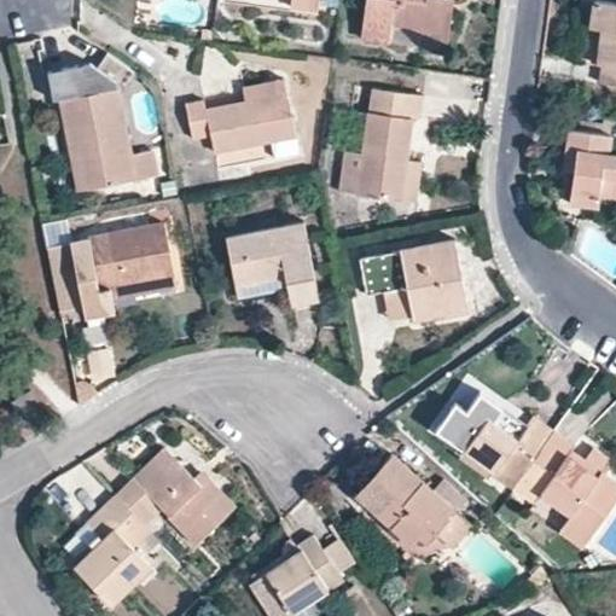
[(291,0),(290,12),(315,16),(317,0),(291,0)]
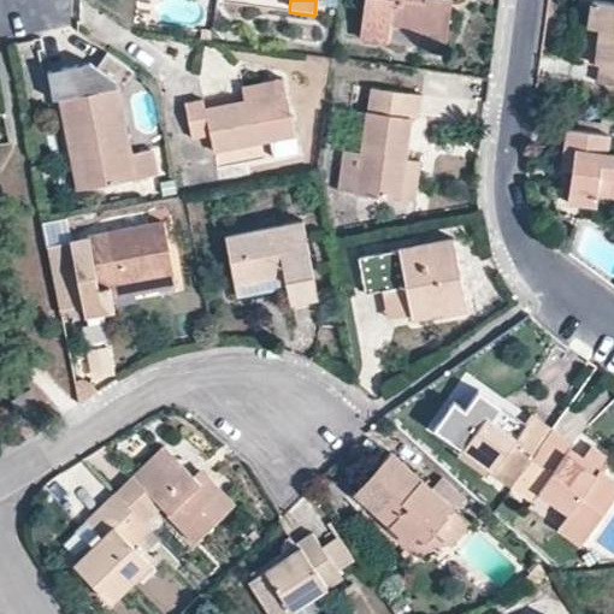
[(418,30),(444,33),(448,0),(361,0),(356,39),(384,42),(387,24),(418,30)]
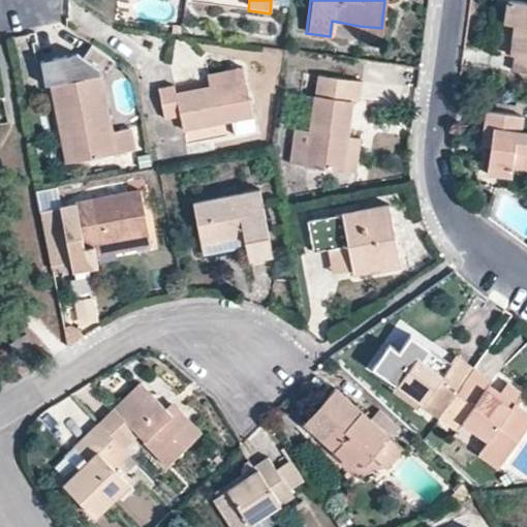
[(526,74),(526,3),(507,0),(503,24),(514,26),(509,56),(514,57),(512,72),(526,74)]
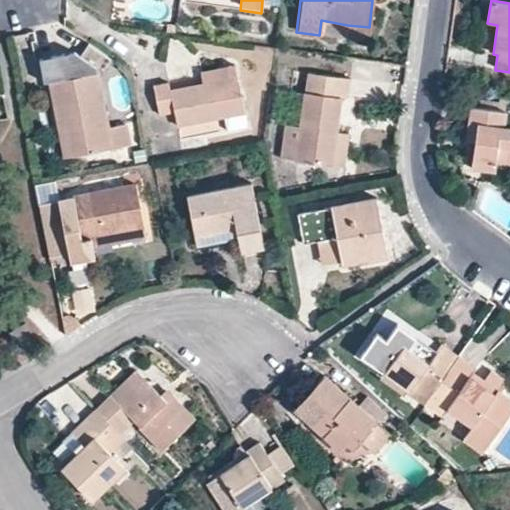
[(347,25),(321,20),(319,35),(345,39),(347,25)]
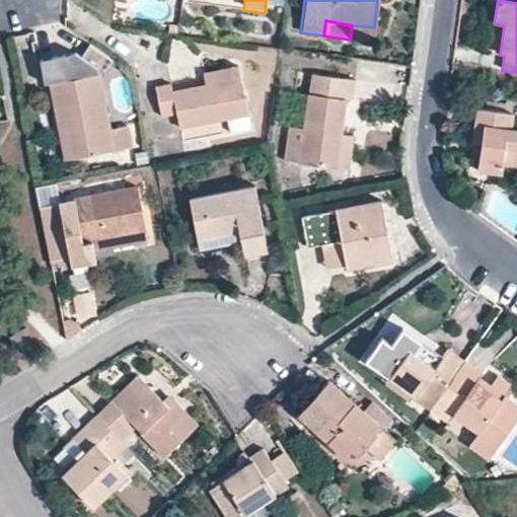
[(372,43),(374,27),(352,25),(350,40),(372,43)]
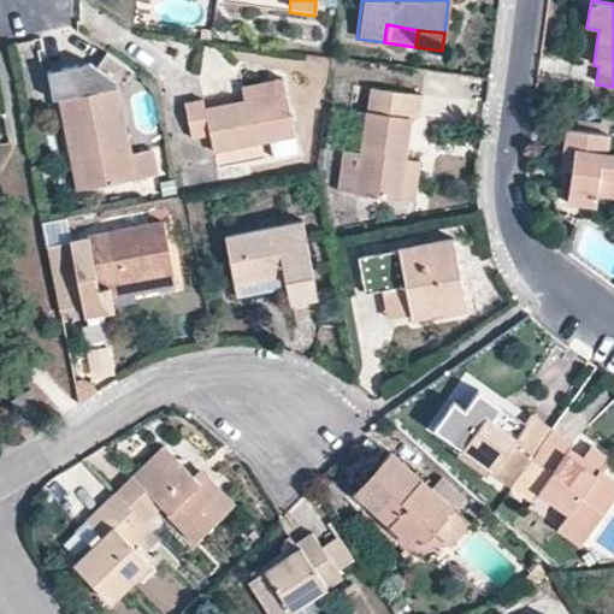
[(84,189),(154,177),(151,157),(129,160),(114,89),(111,90),(107,77),(89,80),(89,75),(49,83),(53,101),(58,100),(68,152),(76,151),(84,189)]
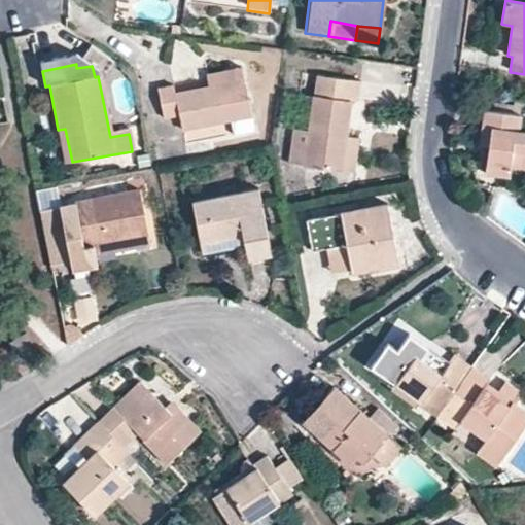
[(207,89),(242,82),(239,66),(204,74),(207,89)]
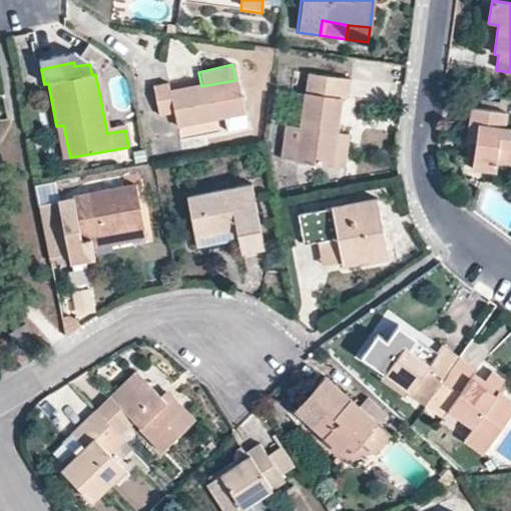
[(329,165),(334,133),(338,99),(346,100),(348,80),(307,74),(300,131),(296,160),(329,165)]
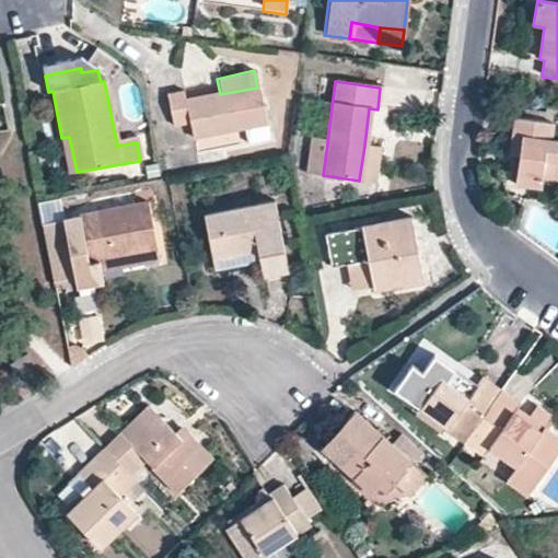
[(265,124),(257,88),(220,94),(183,101),(182,91),(165,95),(172,128),(188,125),(192,138),(265,124)]
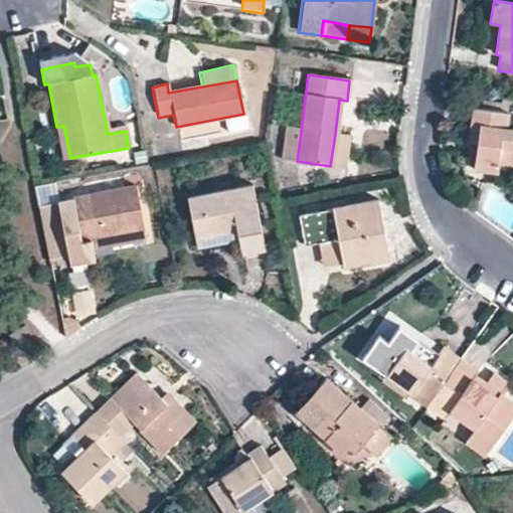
[(478,136),(477,143),(472,170),(495,174),(496,162),(512,164),(512,130),(503,129),(506,113),(471,108),(468,134),(478,136)]
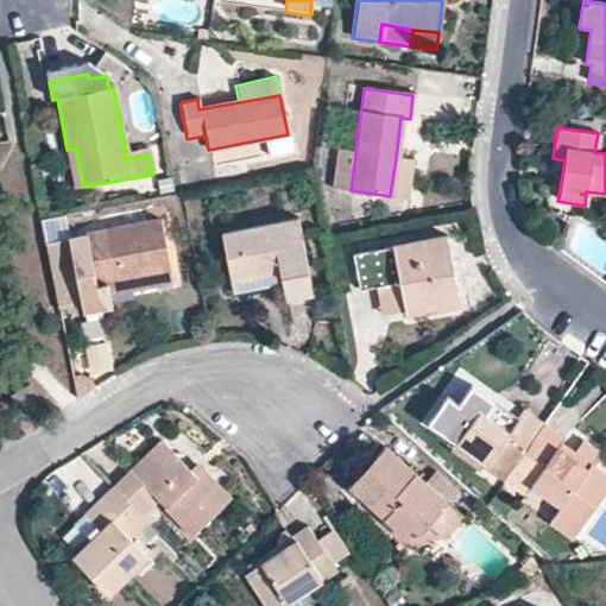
[(74,189),(83,187),(75,149),(67,150),(74,189)]
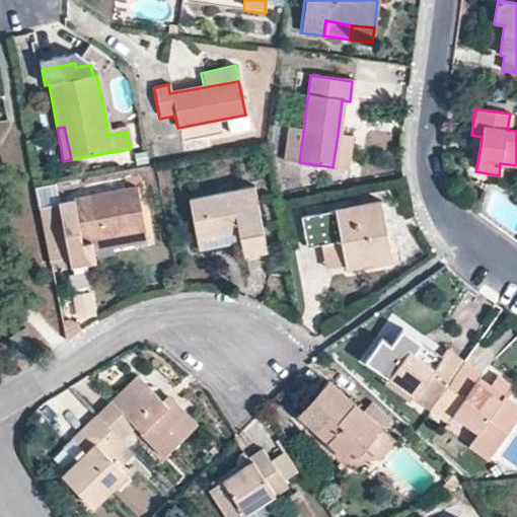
[(299,162),(303,133),(290,131),(286,161),(299,162)]
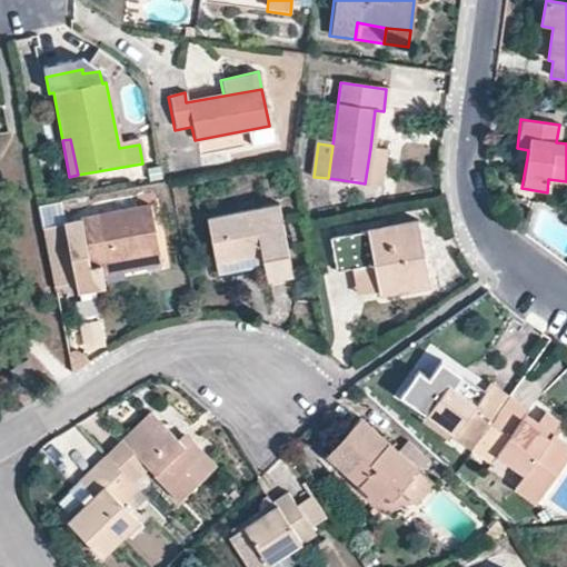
[(370,148),(365,183),(380,186),(385,150),(370,148)]
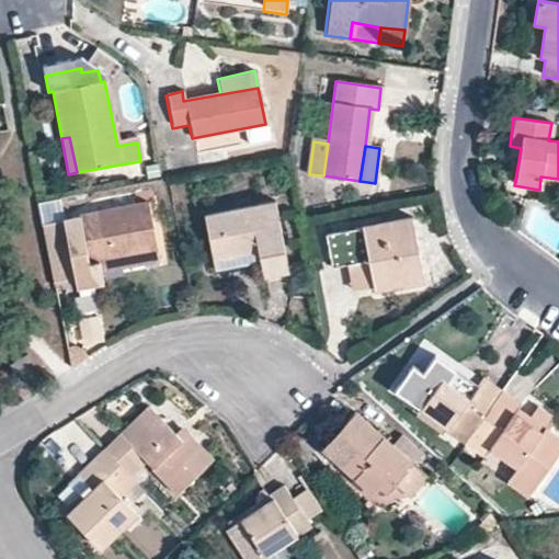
[(509,153),(520,156),(521,148),(510,146),(509,153)]
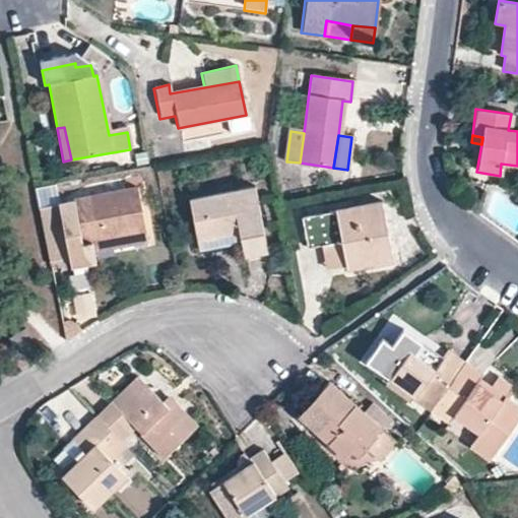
[(247,260),(270,255),(257,189),(190,203),(199,244),(241,235),(247,260)]
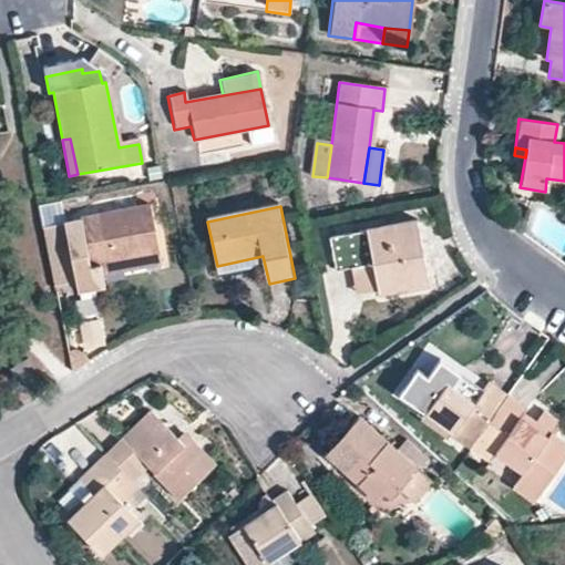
[(149,208),(42,227),(52,280),(73,276),(75,286),(91,284),(90,280),(88,267),(157,254),(149,208)]
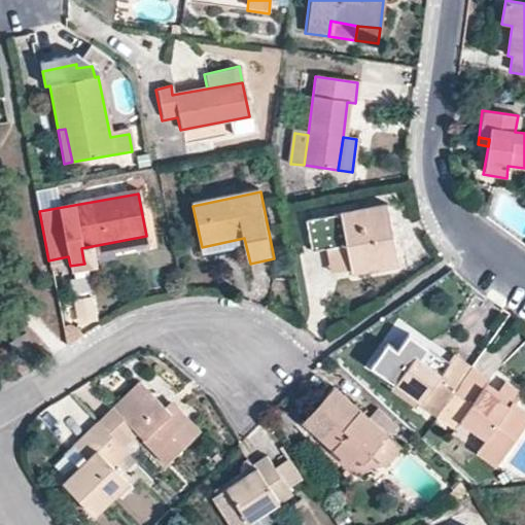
[(352,276),(397,267),(386,206),(305,221),(310,251),(327,248),(346,244),(352,276)]
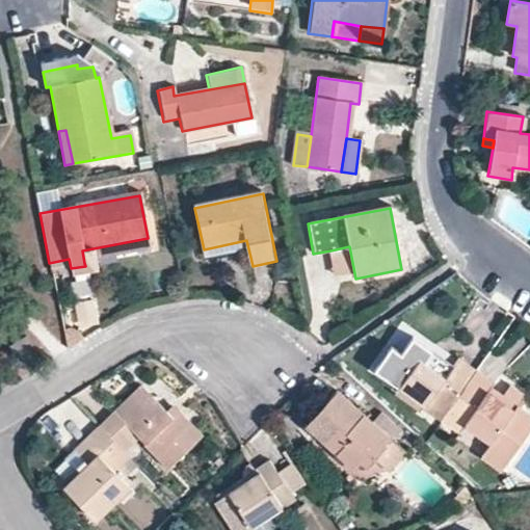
[(84,263),(150,252),(148,238),(82,250),(84,263)]
